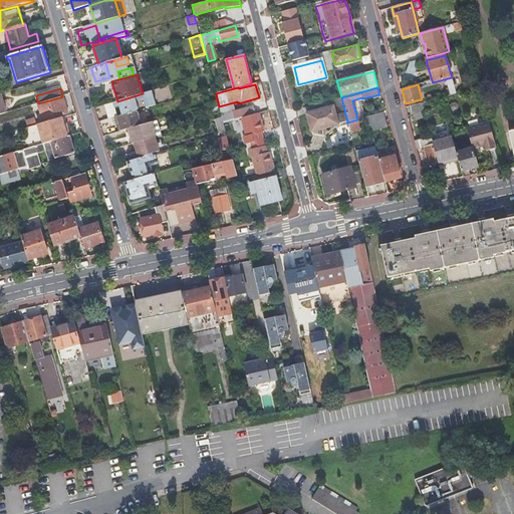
[(152,90),(143,93),(117,101),(114,102),(115,107),(116,109),(118,108),(118,106),(119,106),(121,115),(137,111),(134,101),(144,99),(147,108),(156,105),(152,90)]
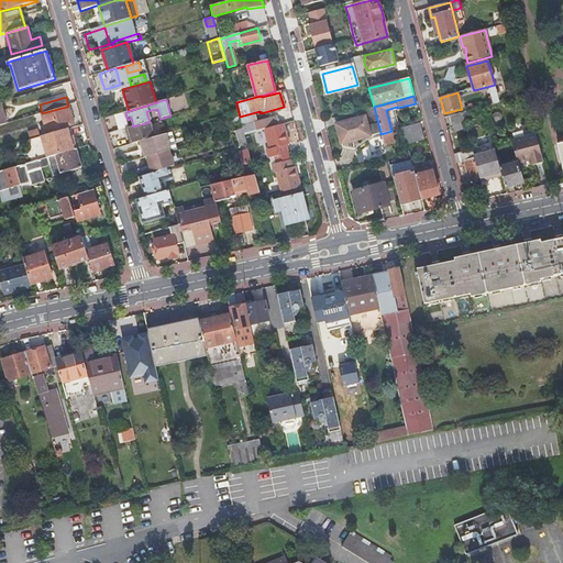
[(66,107),(42,113),(47,132),(74,124),(69,108),(67,109),(66,107)]
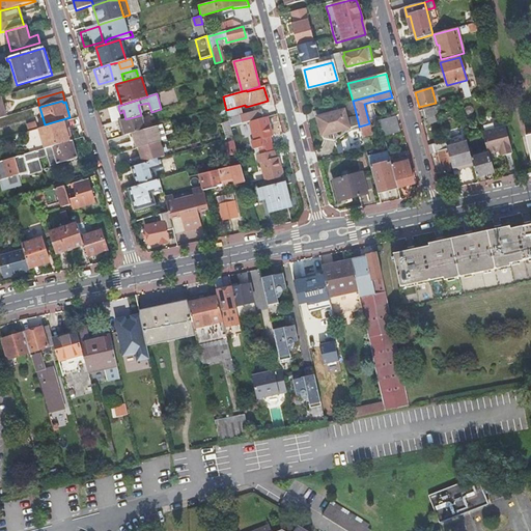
[(359,126),(353,101),(336,106),(338,111),(316,117),(322,136),(359,126)]
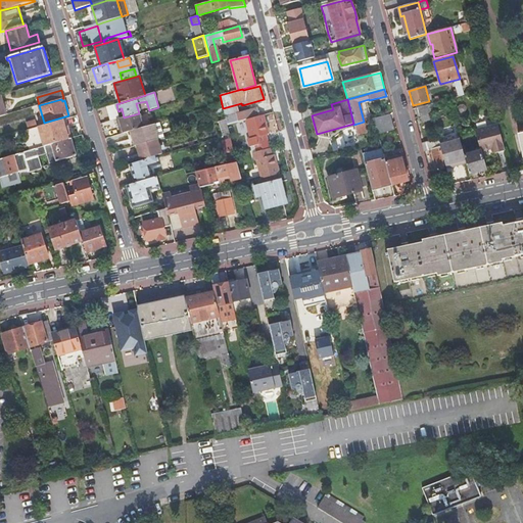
[(433,119),(429,105),(418,108),(420,117),(421,117),(423,122),(433,119)]
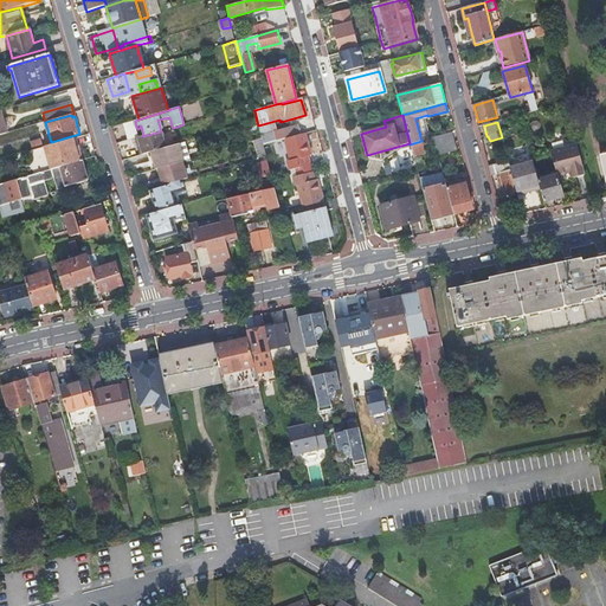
[(135,139),(139,137),(136,129),(137,129),(136,127),(126,130),(128,141),(135,139)]
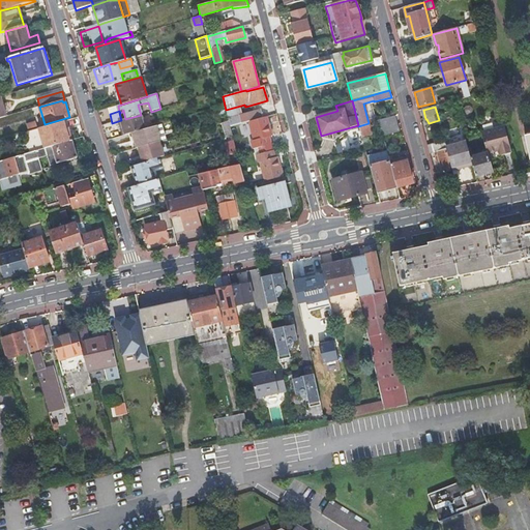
[(145,129),(141,115),(125,119),(121,120),(118,121),(122,137),(133,134),(145,129)]
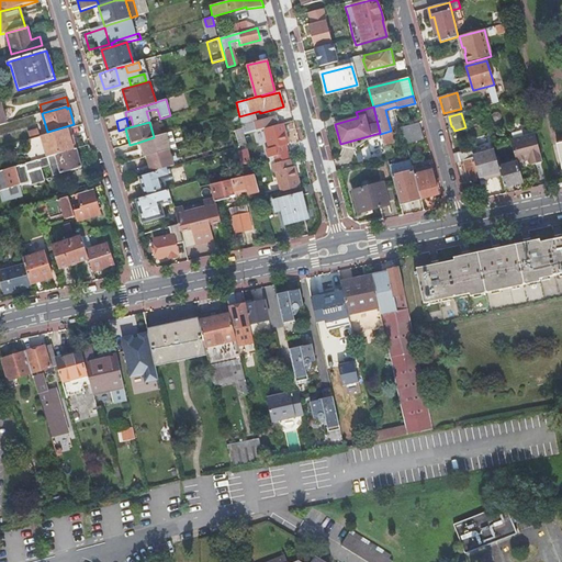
[(423,139),(418,123),(402,128),(405,141),(406,144),(423,139)]
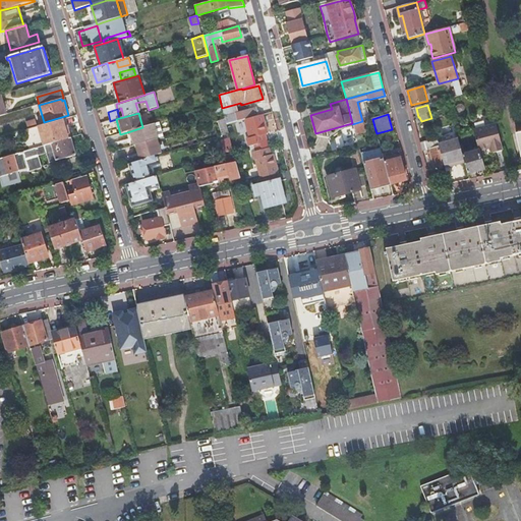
[(264,115),(245,120),(249,138),(246,139),(249,148),(254,146),(268,142),(268,141),(266,141),(265,134),(269,133),(264,115)]
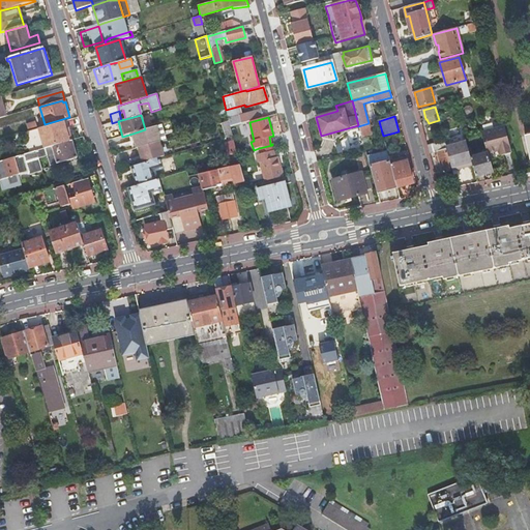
[(38,128),(45,149),(69,141),(66,128),(64,121),(38,128)]
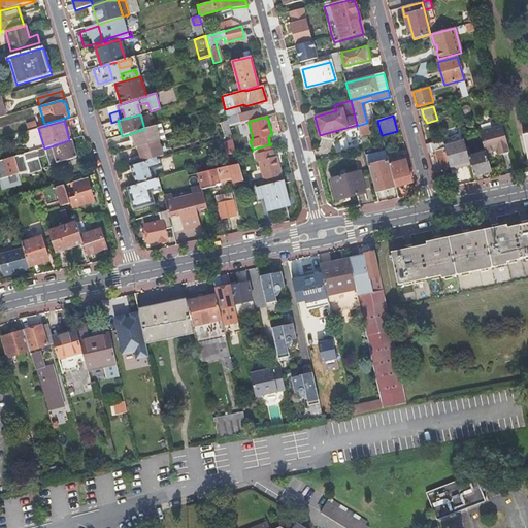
[(229,127),(228,121),(221,123),(225,137),(232,135),(229,127)]
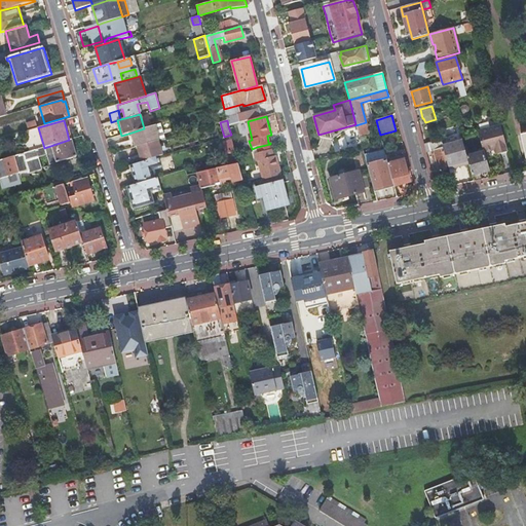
[(376,120),(366,122),(355,125),(359,137),(379,132),(376,120)]
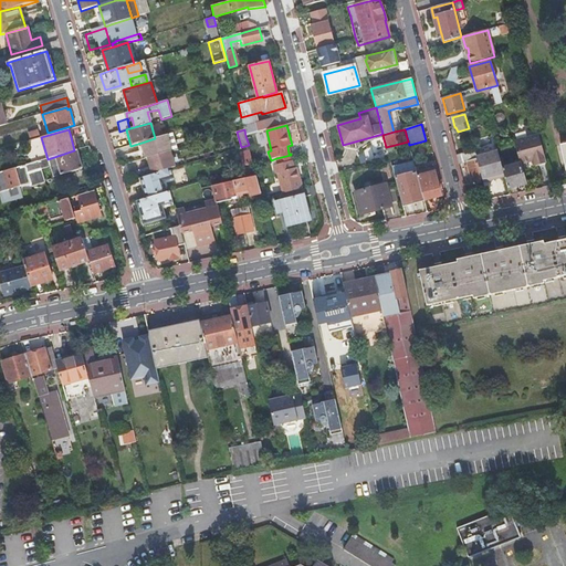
[(173,133),(155,138),(142,143),(146,158),(148,158),(171,152),(177,149),(173,133)]
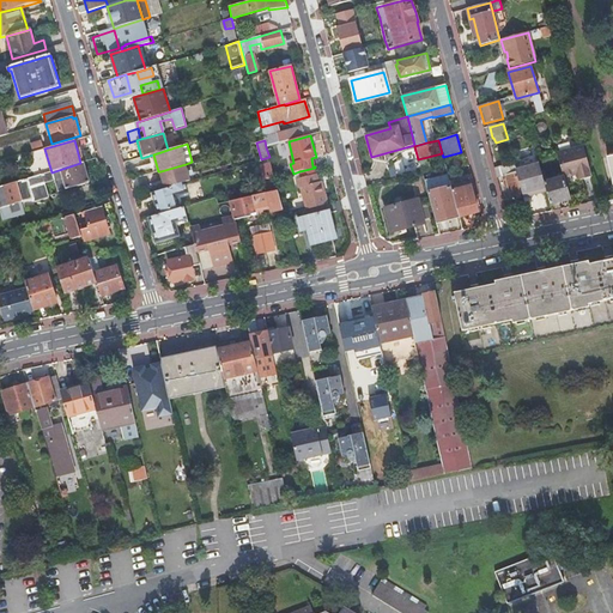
[(584,146),(557,153),(564,177),(564,178),(577,175),(578,181),(593,177),(584,146)]
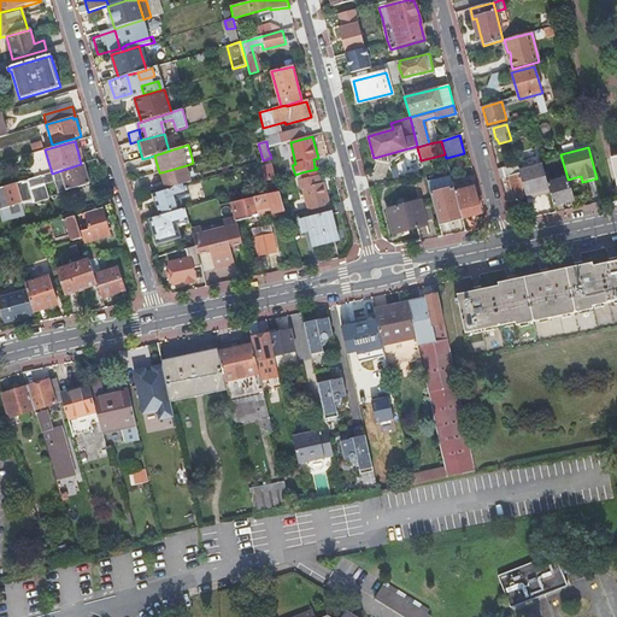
[(542,165),(540,157),(517,163),(517,164),(519,171),(542,165)]
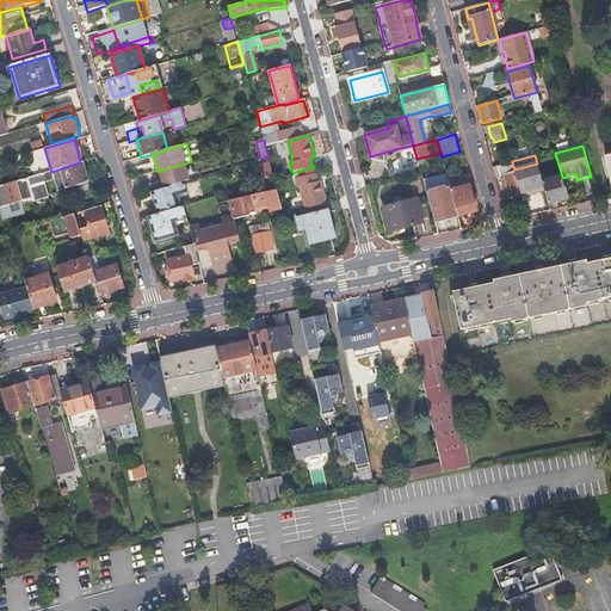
[(90,183),(84,162),(80,162),(51,172),(5,185),(12,213),(20,210),(18,203),(22,202),(22,203),(23,202),(32,199),(32,202),(49,198),(45,184),(55,180),(59,191),(90,183)]
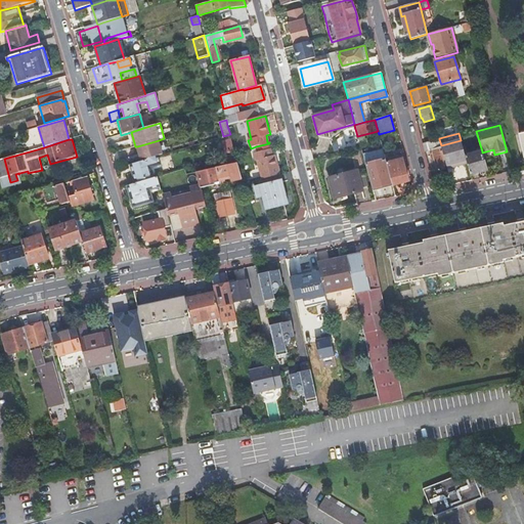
[(439,139),(423,144),(425,151),(430,150),(435,170),(446,167),(441,145),(439,139)]
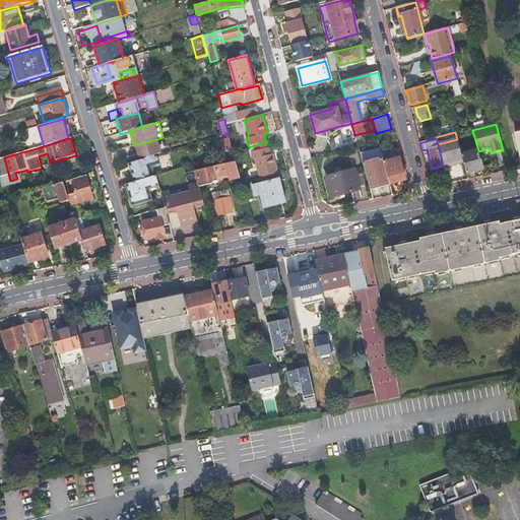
[(161,153),(157,139),(136,145),(140,159),(146,157),(156,154),(161,153)]
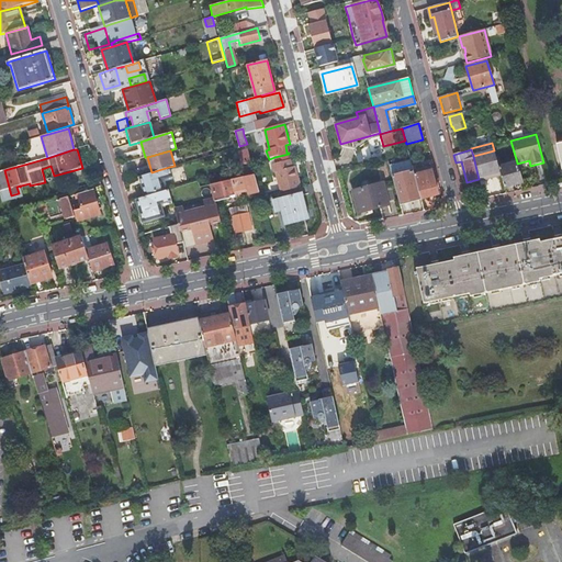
[(495,153),(494,150),(473,156),(479,179),(501,172),(499,167),(495,153)]
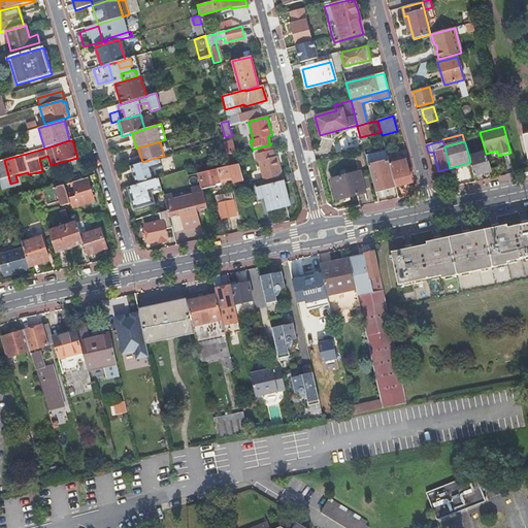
[(271,144),(258,147),(260,154),(273,151),(271,144)]
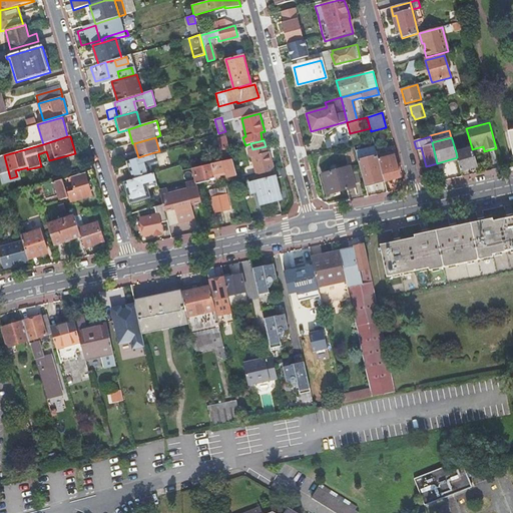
[(274,171),(275,171),(270,152),(267,153),(266,146),(252,149),(248,151),(250,158),(251,158),(257,176),(274,171)]
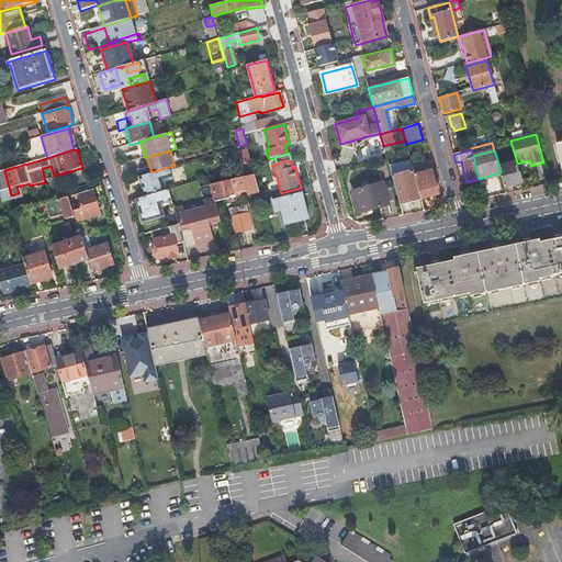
[(411,163),(390,168),(398,203),(420,198),(413,168),(411,163)]
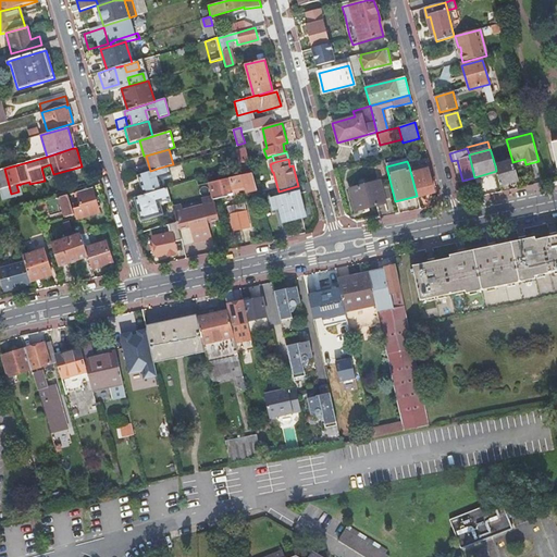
[(496,174),(500,186),(518,182),(512,162),(512,161),(506,163),(495,165),(496,171),(496,174)]
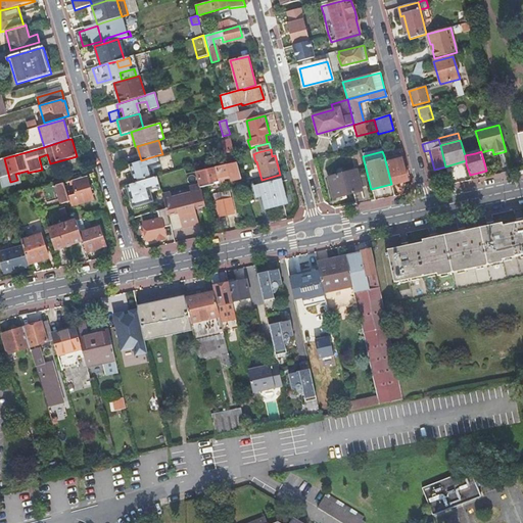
[(384,156),(391,184),(408,180),(400,152),(384,156)]
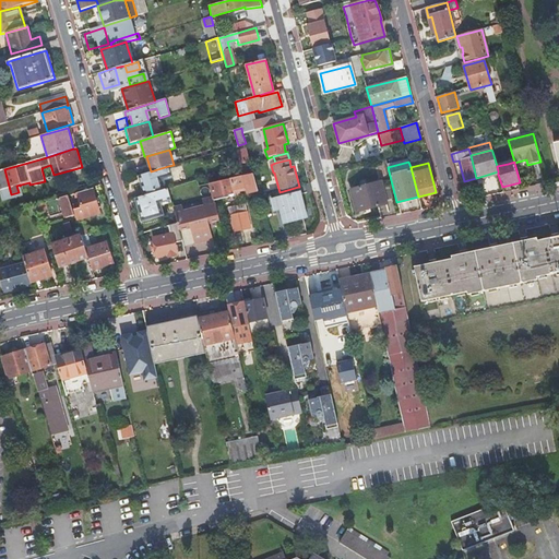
[(157,170),(140,176),(145,194),(163,189),(161,178),(170,176),(168,166),(157,169),(157,170)]
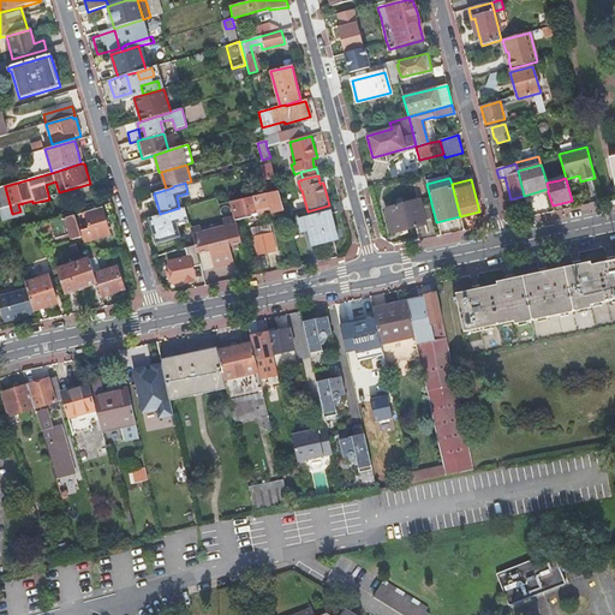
[(285,212),(279,191),(254,197),(257,210),(263,209),(263,212),(272,210),(273,214),(285,212)]
